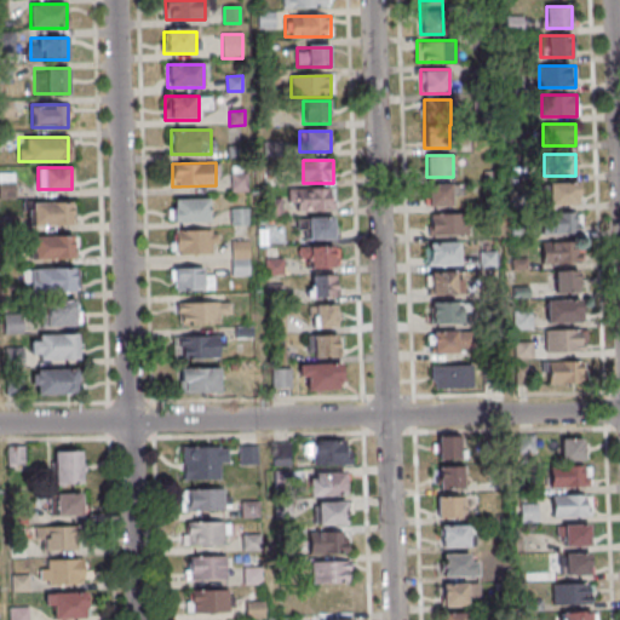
[(247,191),(247,174),(231,174),(231,191),(247,191)]
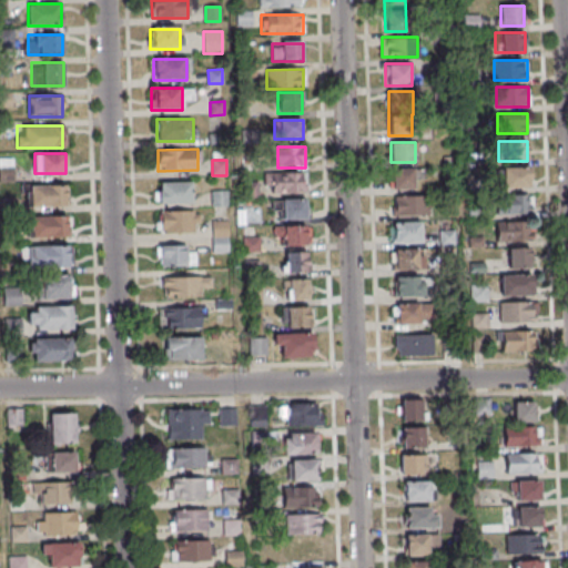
[(392,169),(392,190),(415,190),(415,169),(392,169)]
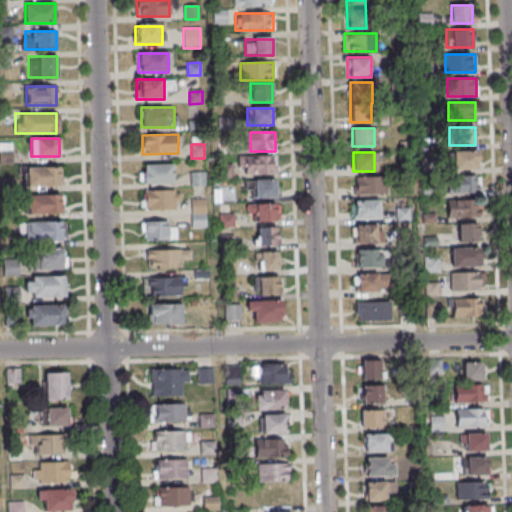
[(478,152),(451,152),(451,169),(478,169),(478,152)]
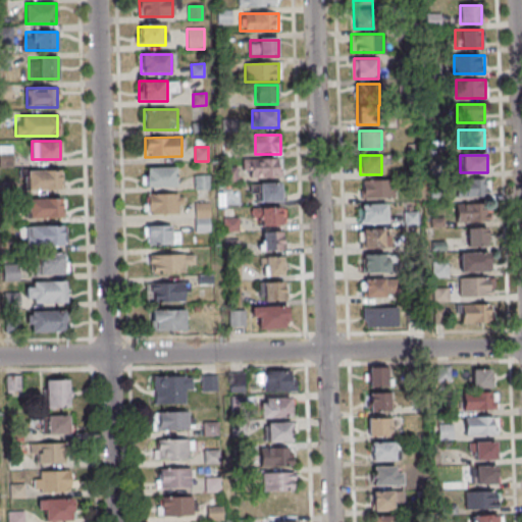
[(247,178),(281,178),(281,159),(247,159),(247,178)]
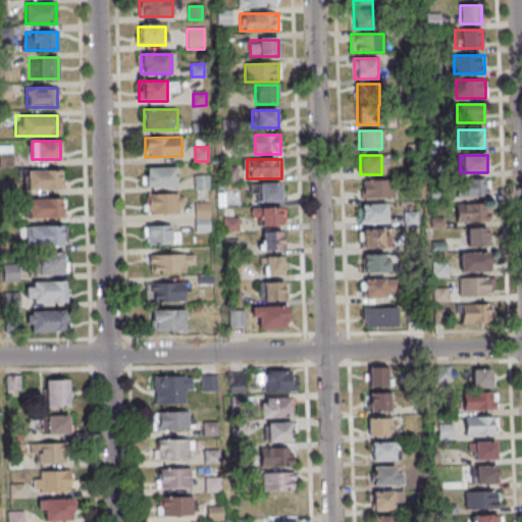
[(176,187),(176,166),(144,167),(144,187),(176,187)]
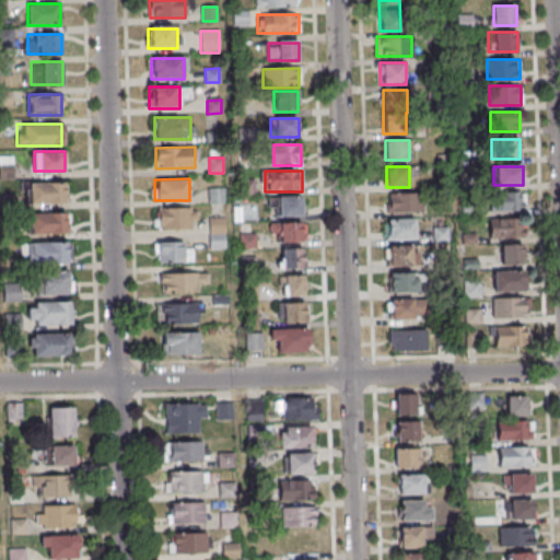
[(65,203),(65,183),(24,183),(24,203),(65,203)]
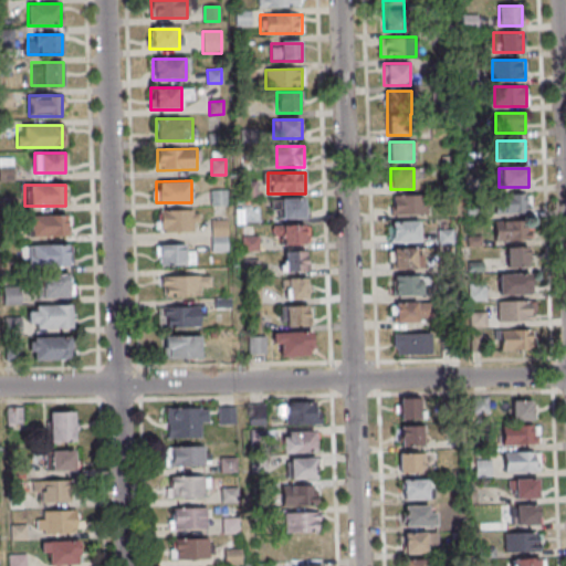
[(210,206),(228,206),(228,190),(210,190),(210,206)]
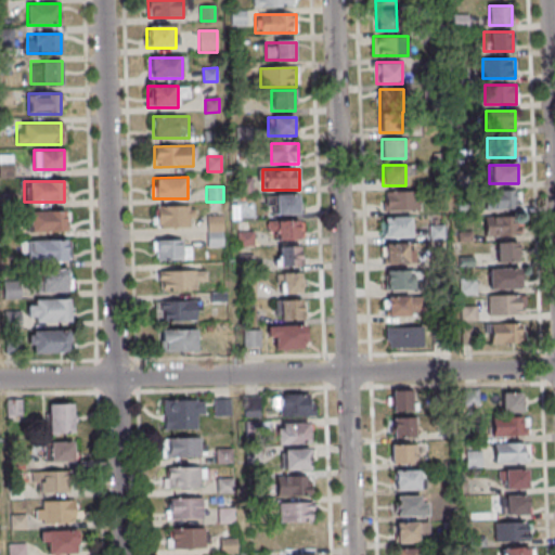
[(386,192),(386,210),(421,210),(421,192),(386,192)]
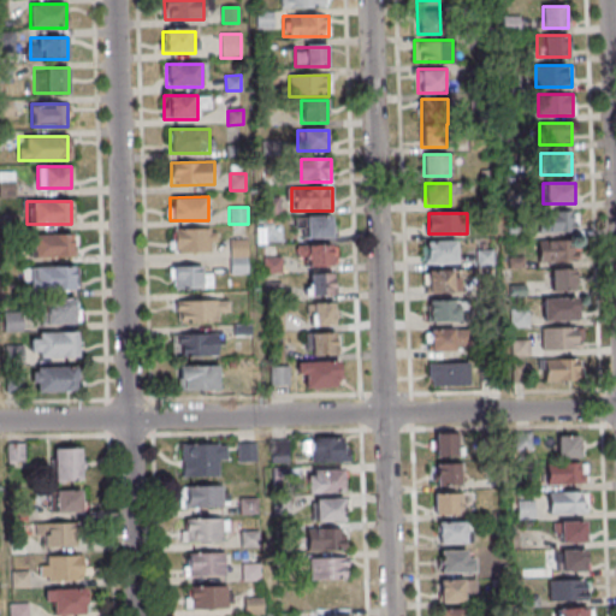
[(578,214),(538,214),(538,232),(578,232),(578,214)]
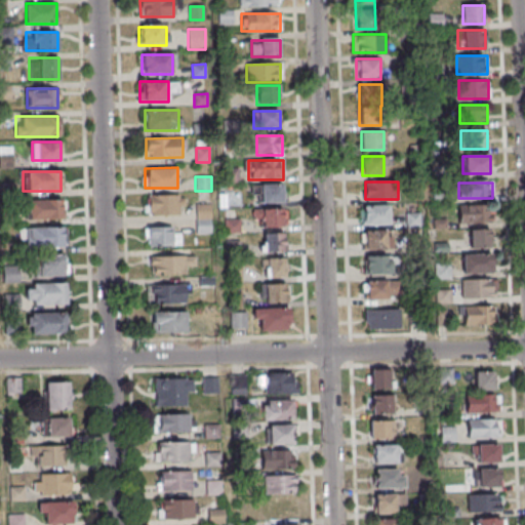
[(260,203),(283,203),(283,185),(260,185),(260,203)]
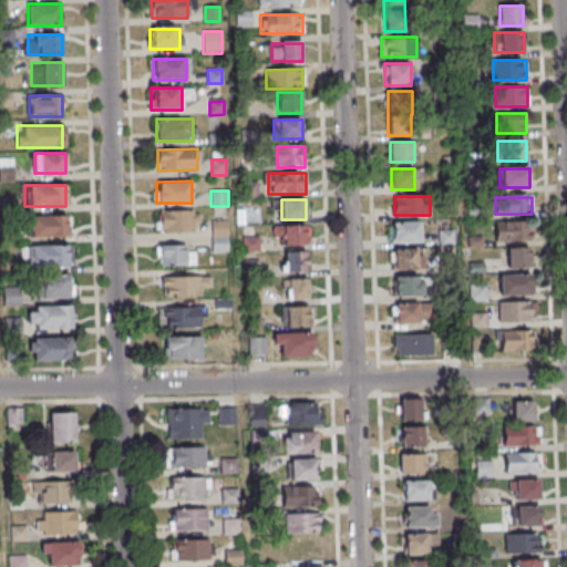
[(157,233),(199,232),(199,210),(157,210),(157,233)]
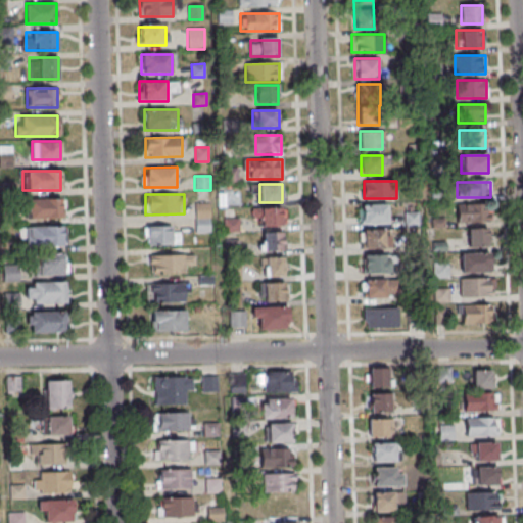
[(62,199),(29,199),(29,219),(62,219),(62,199)]
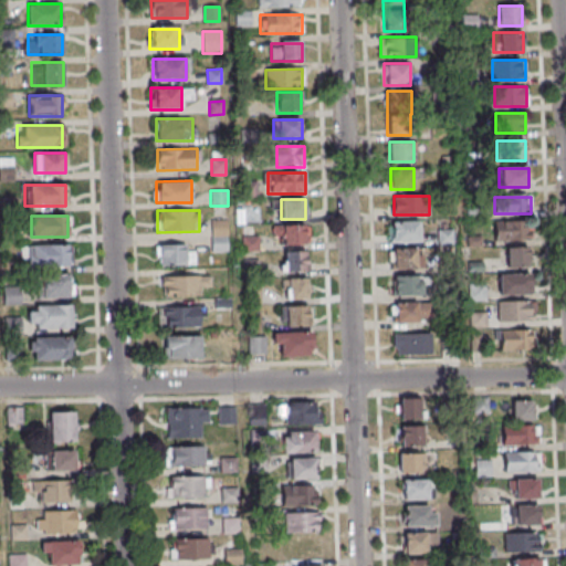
[(211,252),(228,252),(228,220),(211,220),(211,252)]
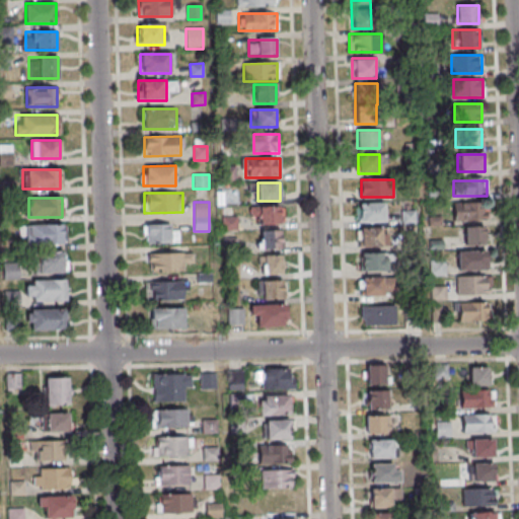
[(385,204),(357,204),(357,222),(385,222),(385,204)]
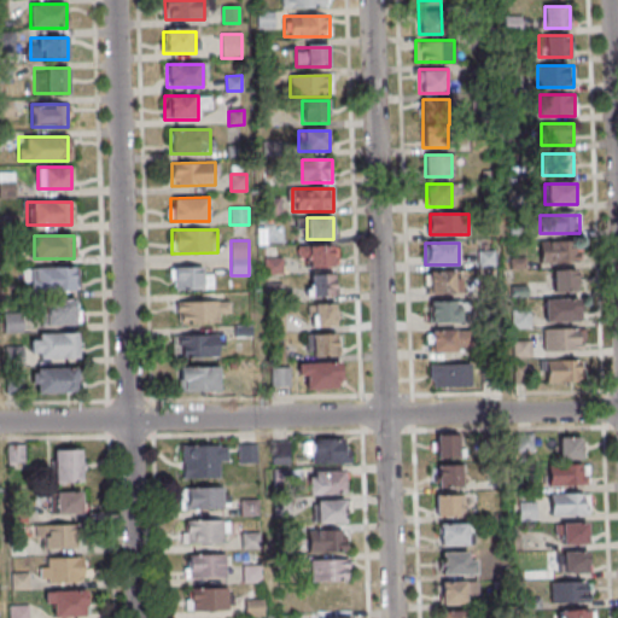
[(577,243),(540,243),(540,263),(577,263),(577,243)]
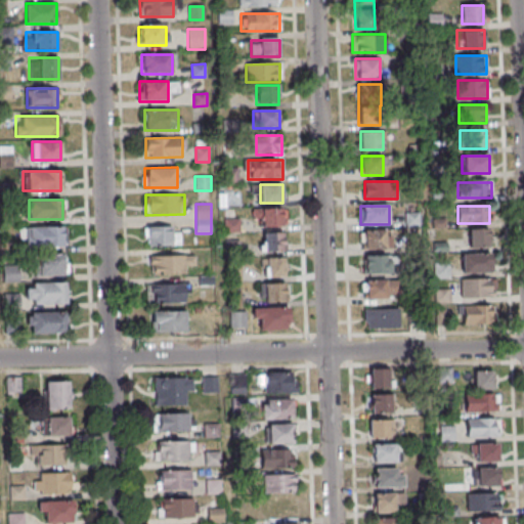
[(282,226),(282,208),(255,208),(256,226),(282,226)]
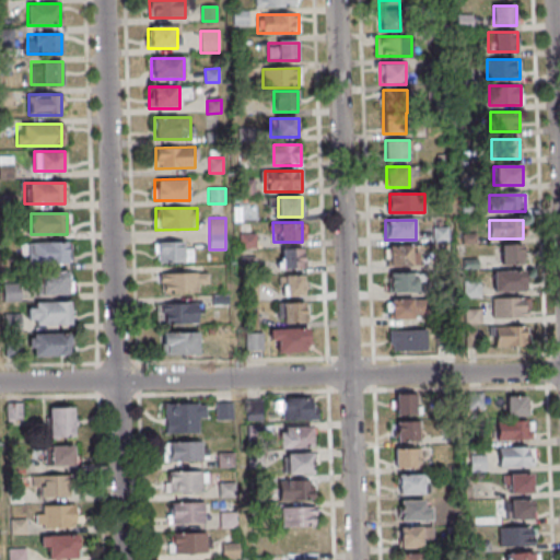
[(448,242),(448,228),(433,228),(433,242),(448,242)]
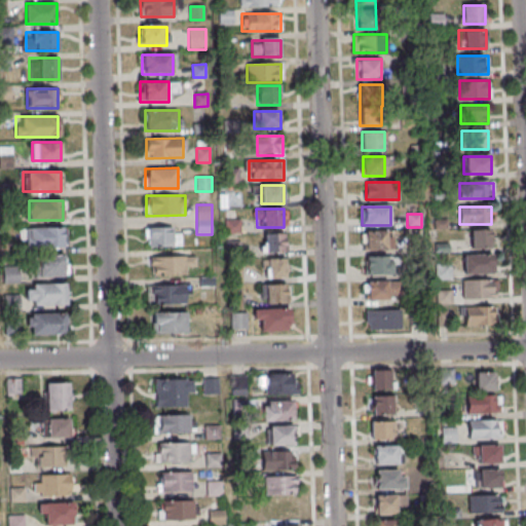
[(64,228),(25,228),(25,249),(64,249),(64,228)]
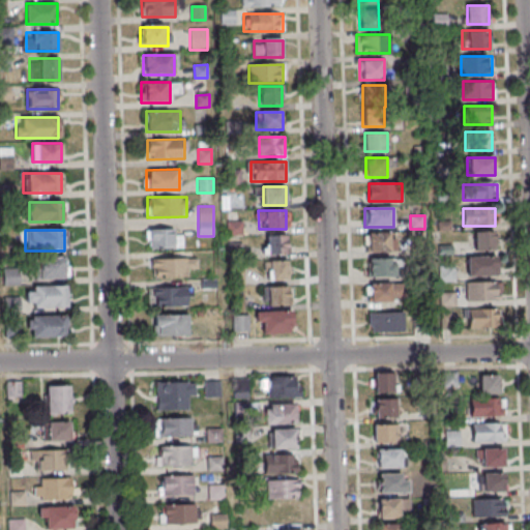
[(183,247),(183,230),(147,230),(147,247),(183,247)]
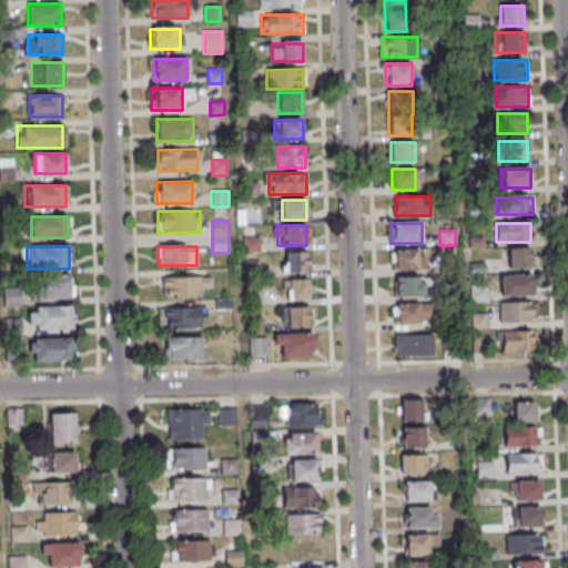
[(530,247),(508,247),(508,269),(530,269),(530,247)]
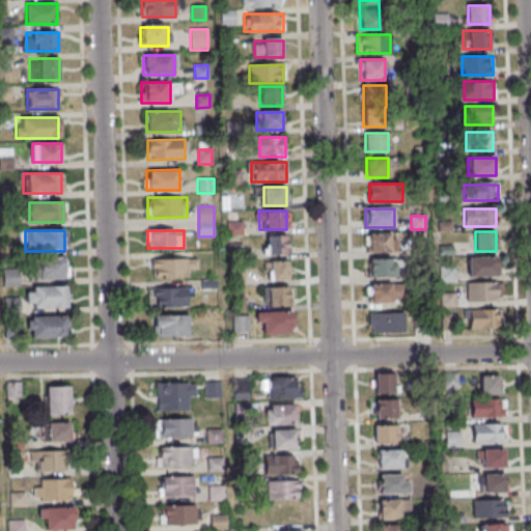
[(365,253),(396,253),(396,234),(365,234),(365,253)]
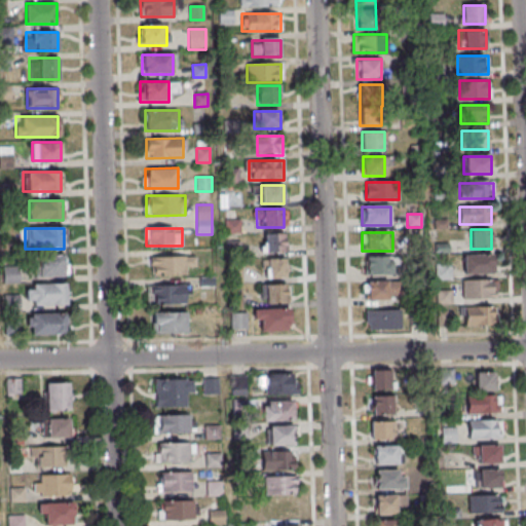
[(286,233),(263,233),(263,253),(286,253),(286,233)]
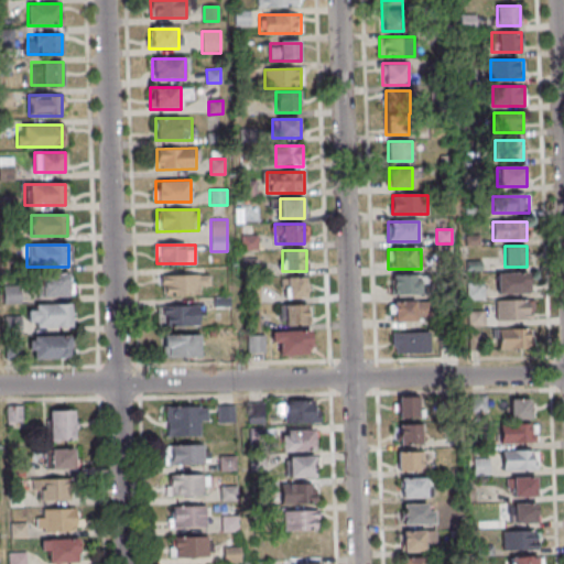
[(529,273),(497,273),(497,294),(529,294),(529,273)]
